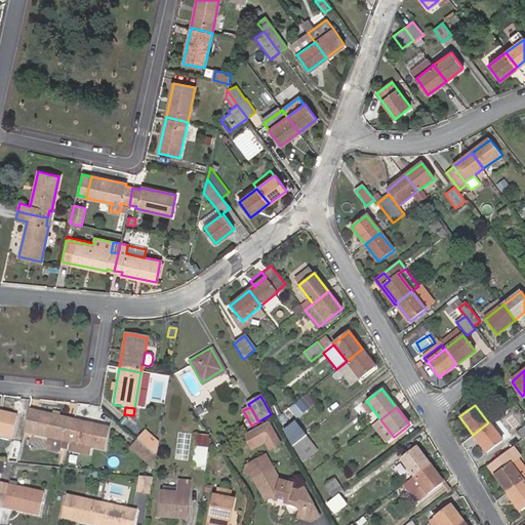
[(25,433),(33,435),(38,413),(30,411),(25,433)]
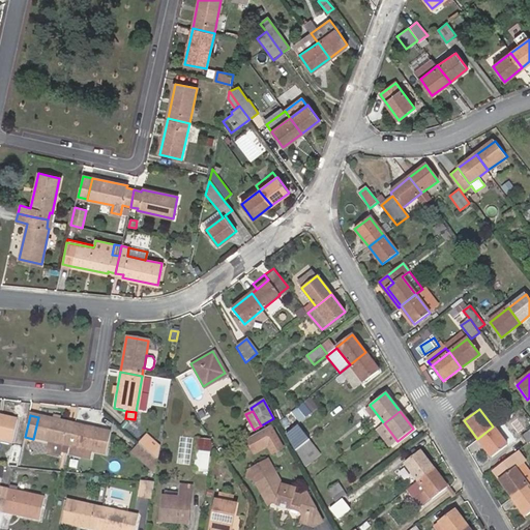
[(0,439),(11,442),(17,420),(2,417),(2,419),(0,418),(0,439)]
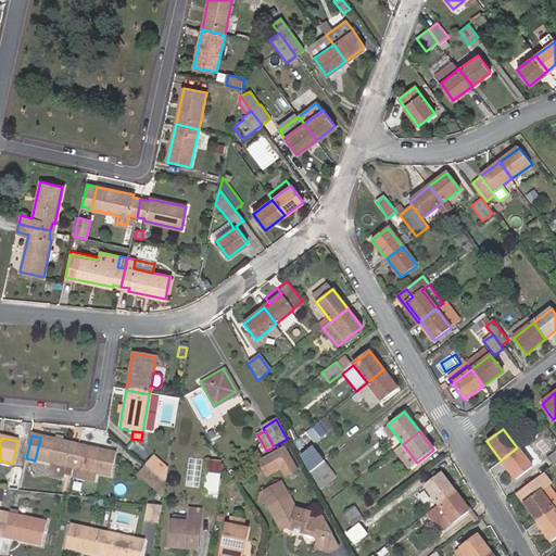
[(66,467),(73,469),(78,446),(62,442),(55,441),(40,438),(35,460),(51,464),(49,475),(63,478),(64,474),(66,467)]
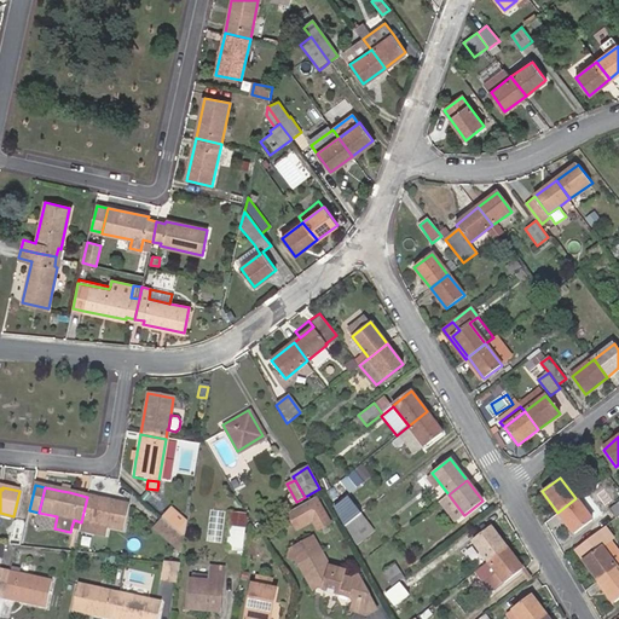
[(449,495),(439,502),(453,520),(463,514),(449,495)]
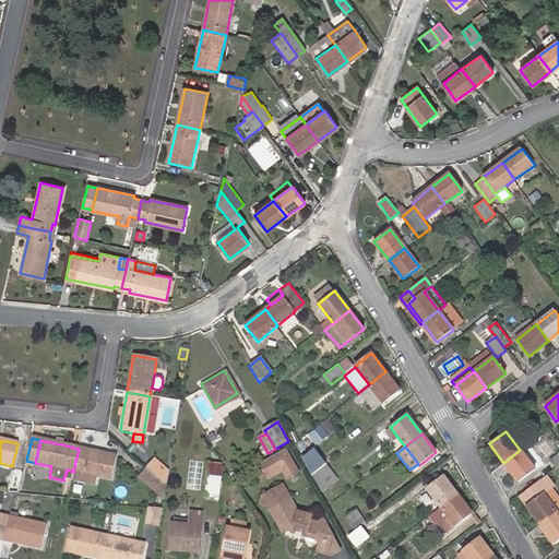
[(79,449),(73,472),(110,480),(116,458),(79,449)]
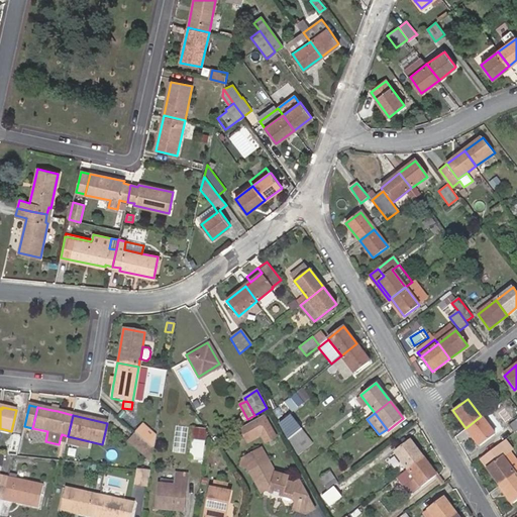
[(481,416),(466,428),(479,446),(494,434),(481,416)]
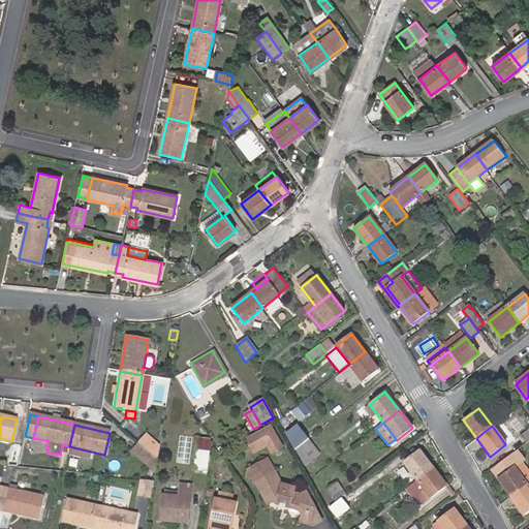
[(268,427),(244,440),(252,454),(266,445),(270,453),(280,447),(273,434),(268,427)]
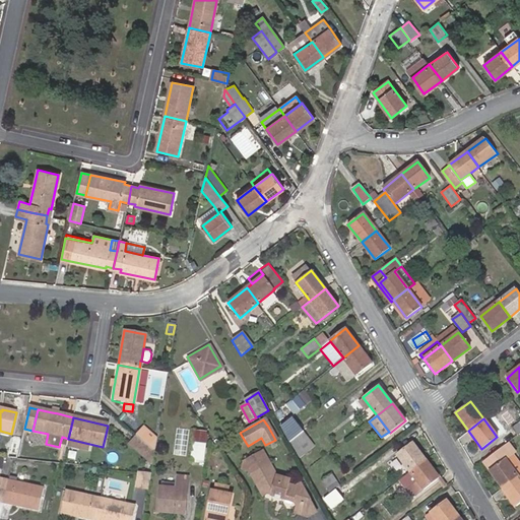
[(287,432),(285,434),(289,442),(302,432),(293,420),(288,424),(290,426),(286,430),(287,432)]
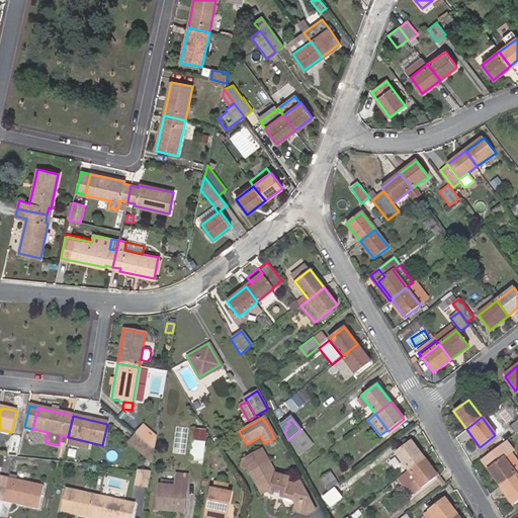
[(517,431),(517,419),(509,427),(514,434),(517,431)]
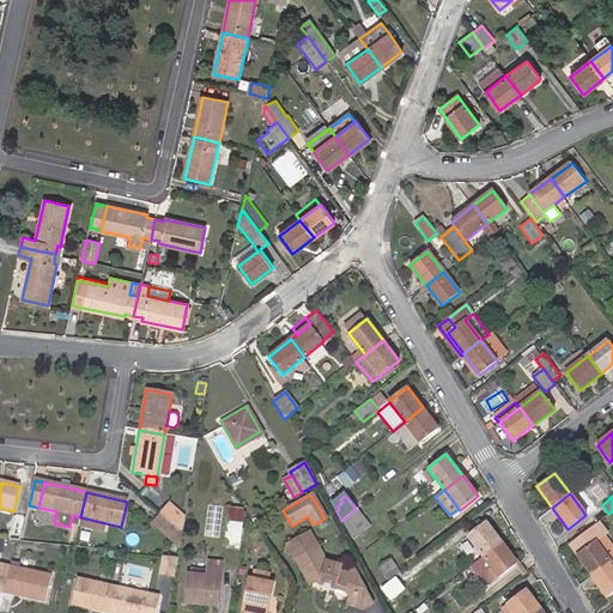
[(182,534),(184,520),(169,507),(161,515),(182,534)]
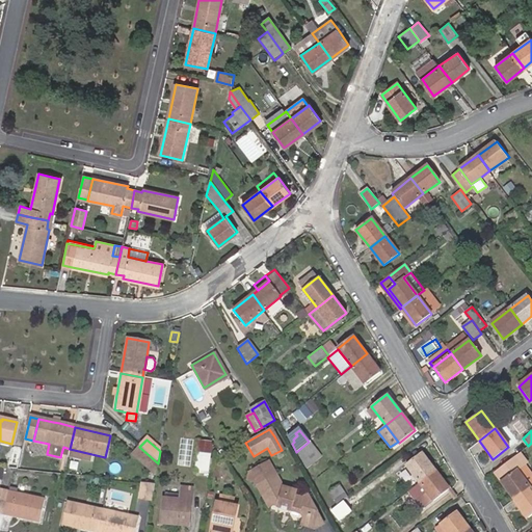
[(211,443),(200,441),(193,471),(206,473),(211,443)]
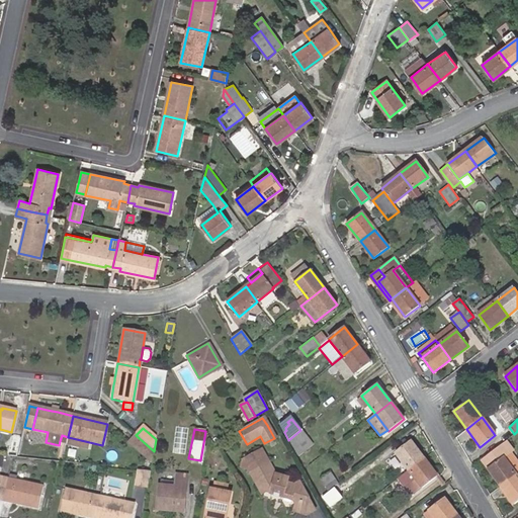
[(300,430),(288,440),(294,449),(308,439),(300,430)]
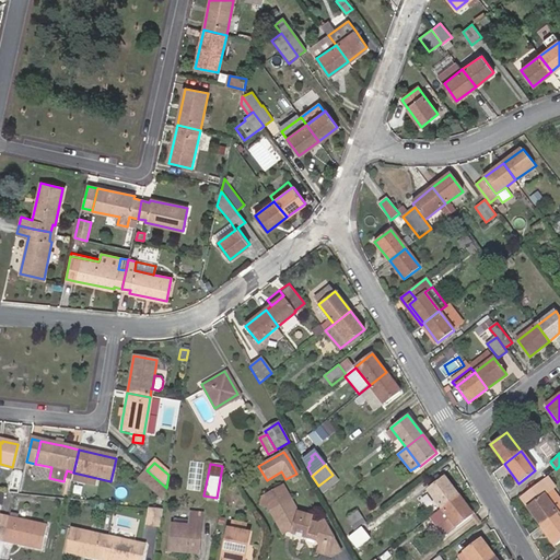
[(147,470),(139,479),(163,500),(164,498),(166,488),(147,470)]
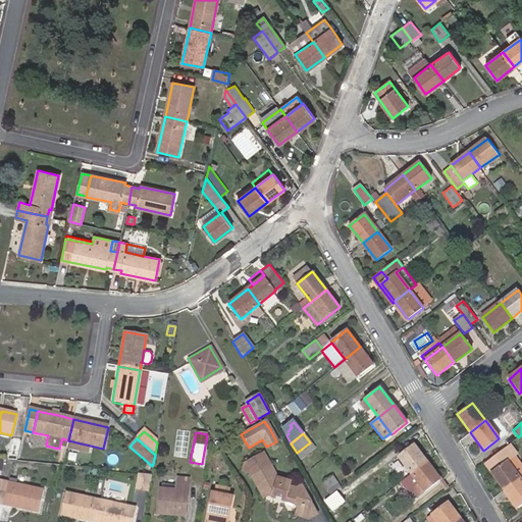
[(310,442),(297,453),(301,460),(315,449),(310,442)]
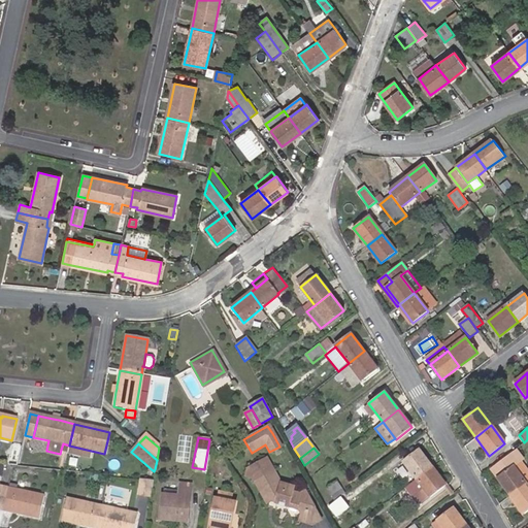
[(402,461),(417,480),(432,467),(418,449),(402,461)]
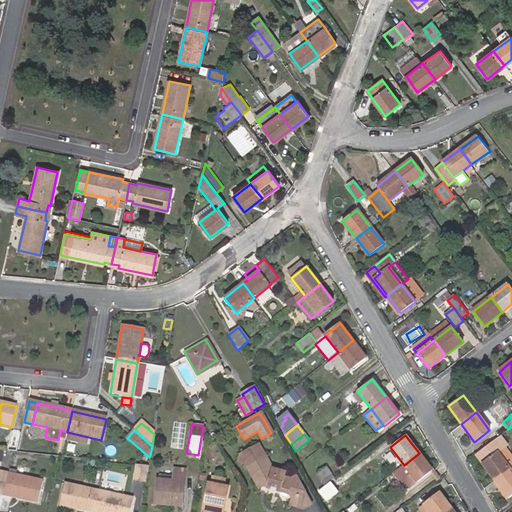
[(484,462),(482,463),(495,481),(510,469),(497,452),(503,447),(505,445),(499,437),(477,453),(484,462)]
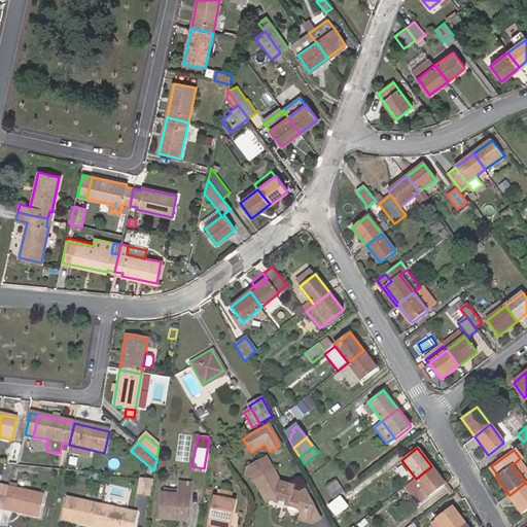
[(252,479),(262,497),(266,496),(267,499),(270,497),(274,499),(275,499),(274,500),(288,504),(289,504),(296,506),(301,513),(312,506),(304,491),(299,494),(293,492),(290,487),(278,483),(264,458),(246,468),(247,469),(246,477),(252,479)]
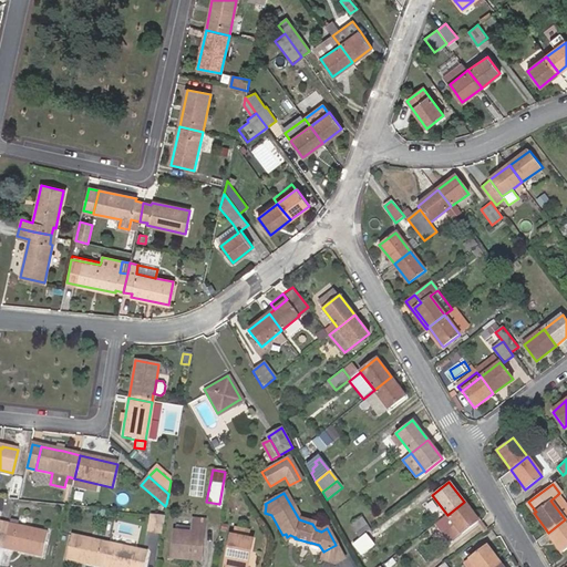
[(566,507),(557,495),(550,501),(565,519),(566,517),(566,507)]
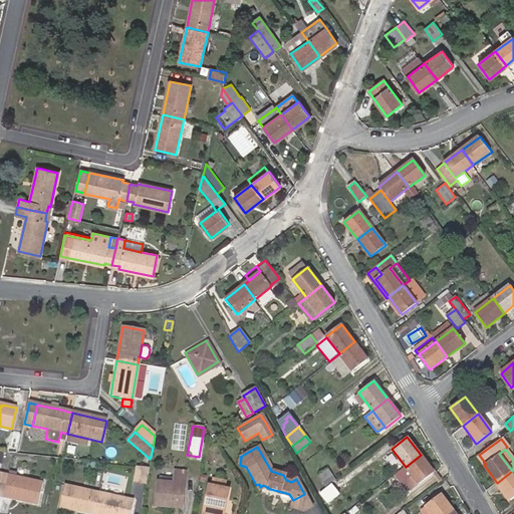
[(421,455),(434,473),(436,472),(422,454),(421,455)]
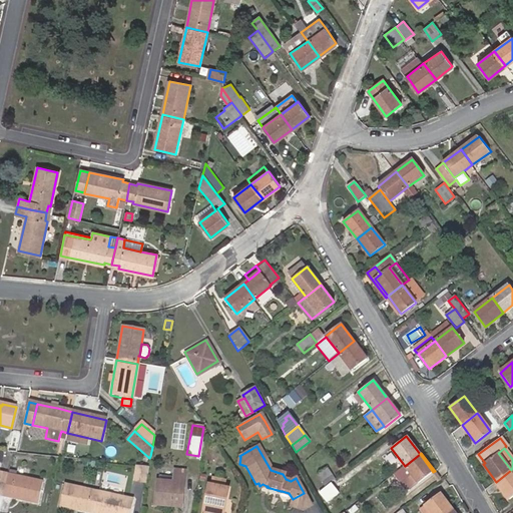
[(420,454),(405,466),(412,475),(419,483),(433,472),(420,454)]
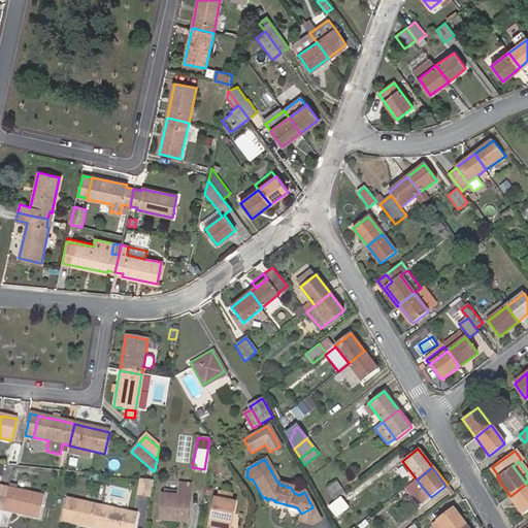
[(492,467),(490,469),(497,477),(499,476),(492,467)]
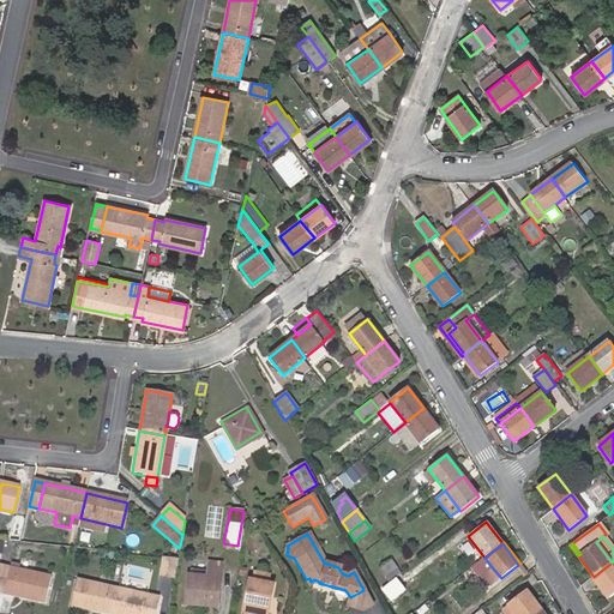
[(161,577),(175,579),(178,560),(163,558),(161,577)]
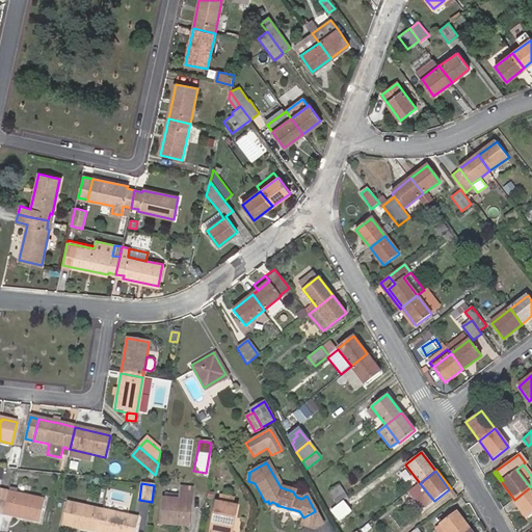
[(190,528),(197,485),(189,484),(186,501),(169,499),(165,523),(190,528)]
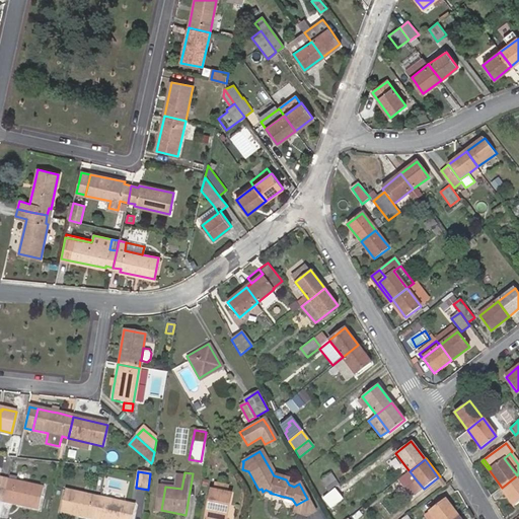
[(329,473),(320,479),(324,486),(335,479),(329,473)]
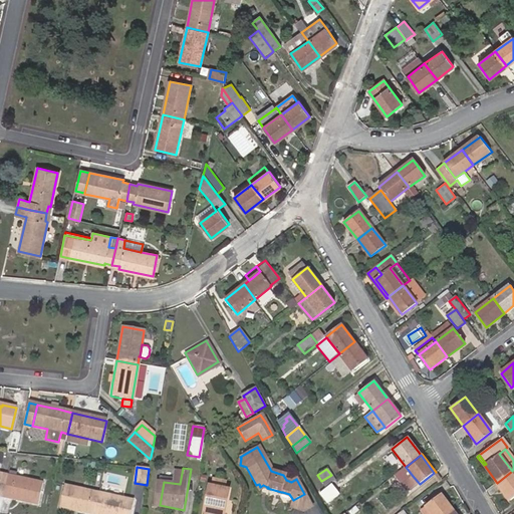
[(513,497),(513,474),(512,471),(497,483),(509,500),(510,501),(513,497)]
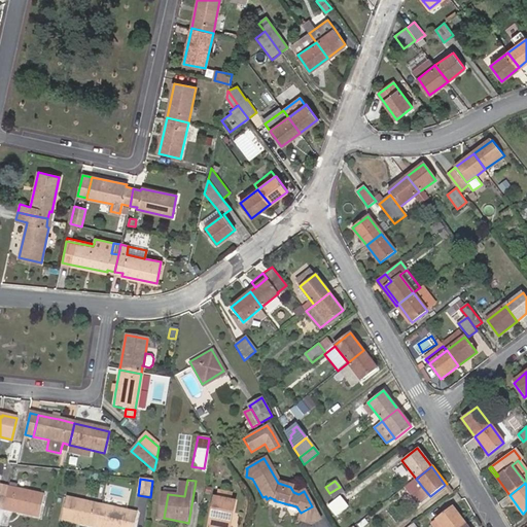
[(0,506),(3,507),(8,486),(0,484),(0,506)]
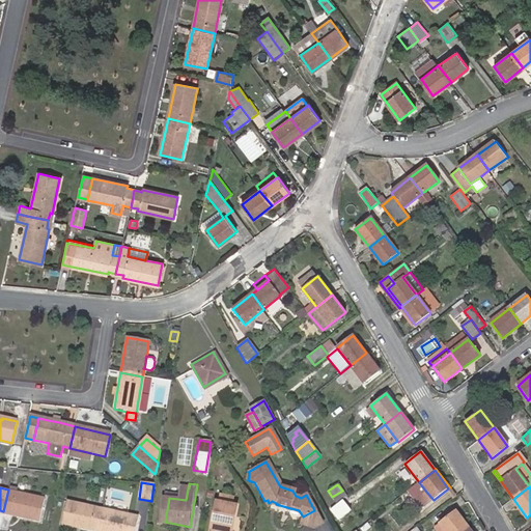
[(8,490),(3,511),(38,520),(44,498),(8,490)]
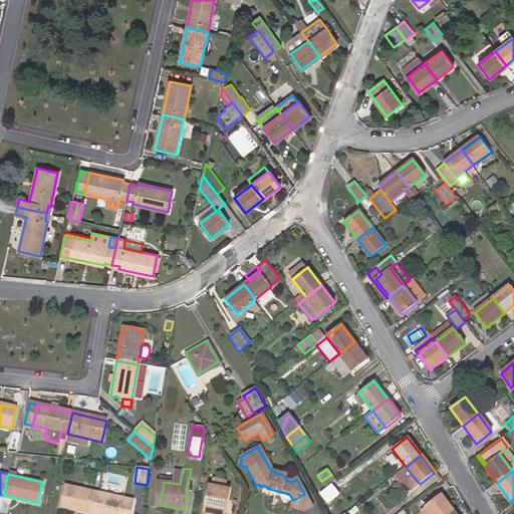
[(413,476),(403,484),(409,492),(420,484),(413,476)]
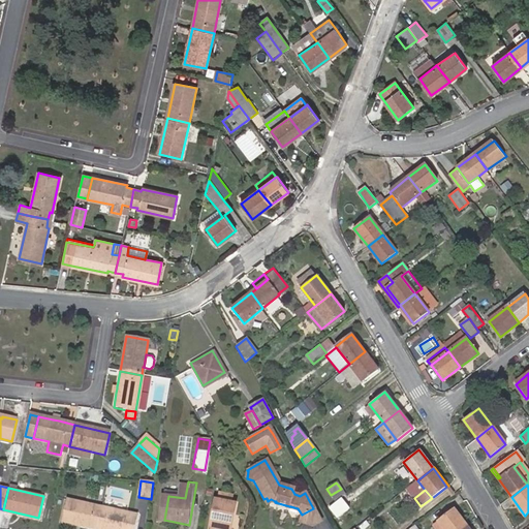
[(62,519),(97,526),(102,504),(66,497),(62,519)]
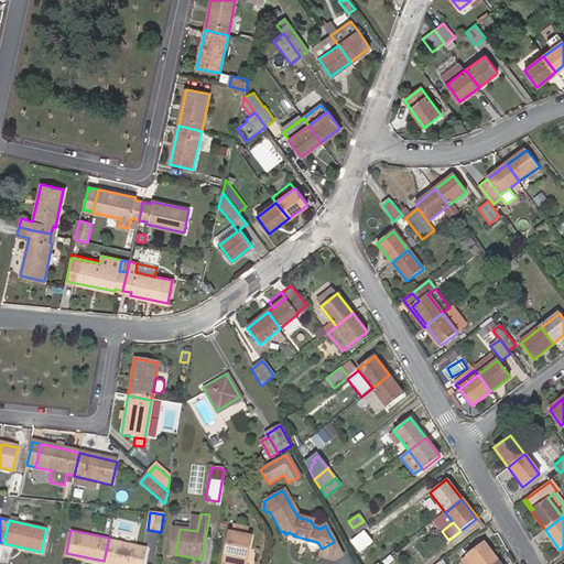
[(545,530),(543,532),(557,551),(559,549),(545,530)]
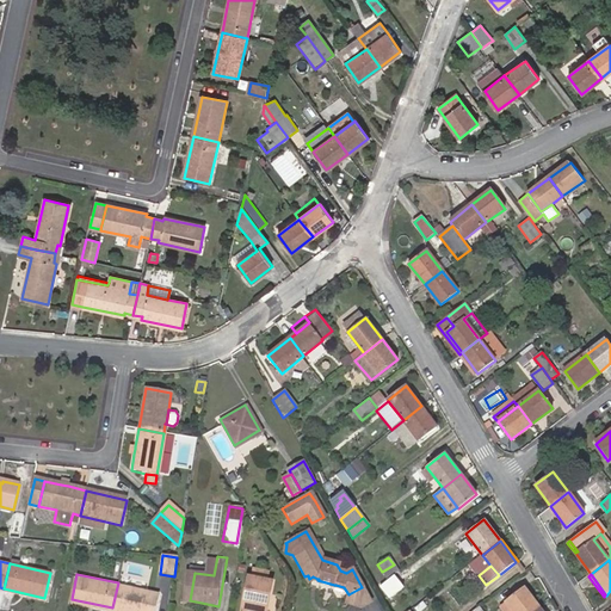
[(245,576),(239,610),(259,610),(264,593),(265,593),(267,580),(245,576)]
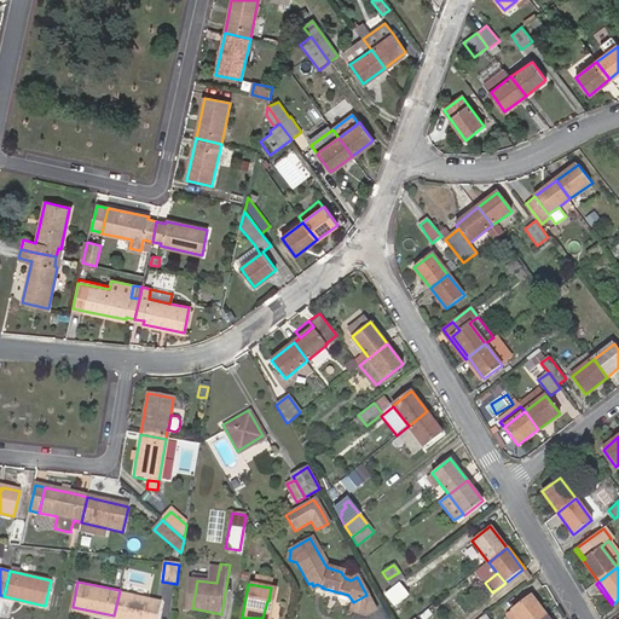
[(120,590),(114,615),(127,618),(156,618),(161,600),(120,590)]
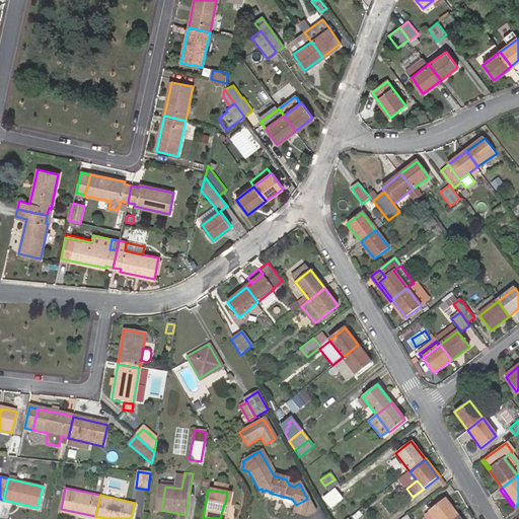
[(314,512),(307,499),(296,505),(297,505),(295,513),(307,517),(314,512)]
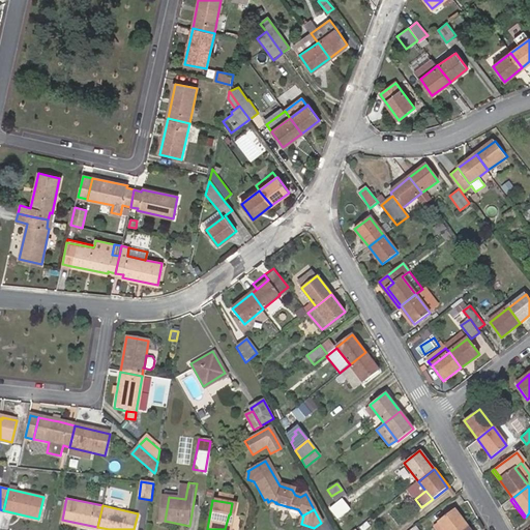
[(440,524),(444,529),(465,529),(468,528),(453,509),(438,522),(440,524)]
